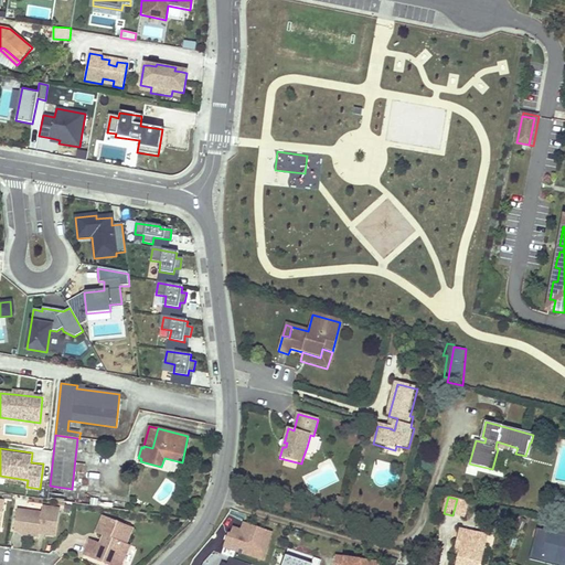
[(341,515),(345,500),(339,499),(337,507),(330,504),(329,508),(328,511),(341,515)]
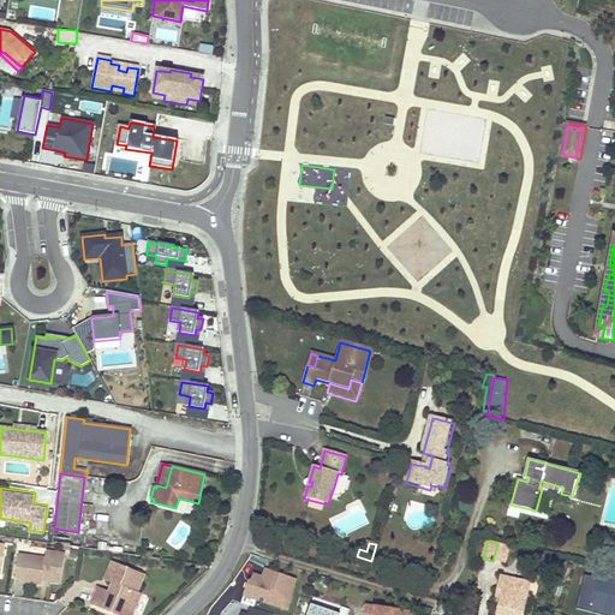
[(508,547),(497,543),(493,561),(505,563),(508,547)]
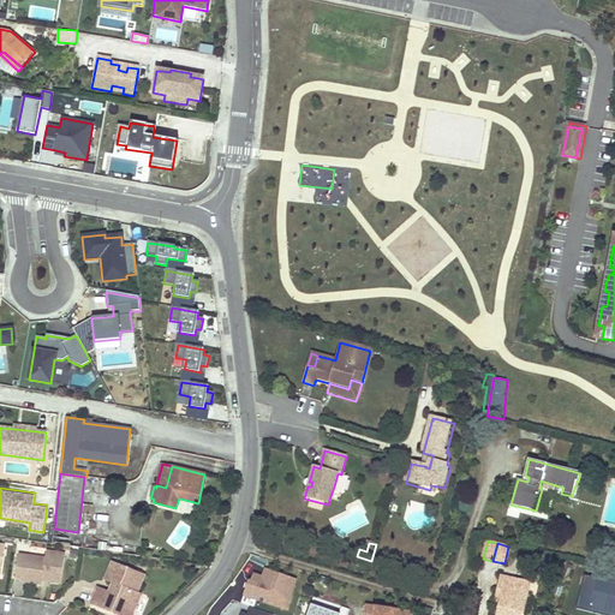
[(49,579),(48,581),(61,584),(66,554),(47,551),(46,559),(37,557),(36,561),(28,560),(29,556),(19,555),(16,577),(24,578),(24,581),(42,584),(43,580),(43,578),(49,579)]
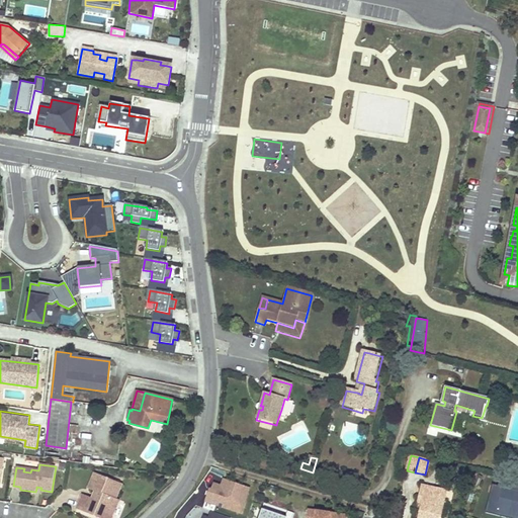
[(83,494),(77,509),(99,517),(111,517),(119,500),(115,498),(121,484),(94,472),(88,489),(95,492),(98,493),(96,500),(93,498),(83,494)]
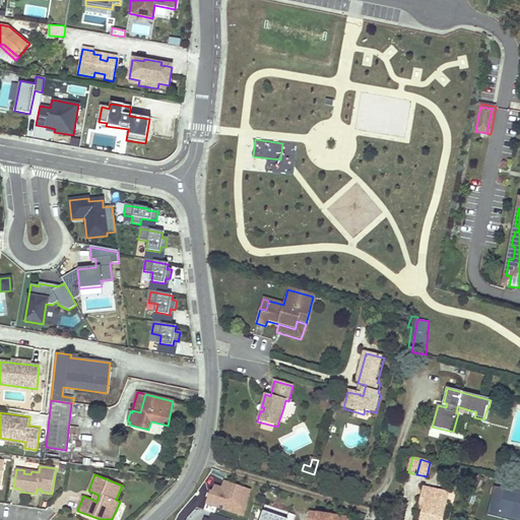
[(504,489),(495,485),(488,514),(515,519),(519,519),(519,483),(506,480),(504,489)]
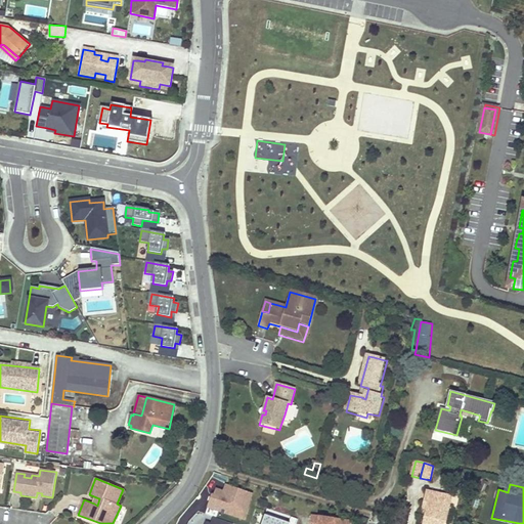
[(252,493),(228,485),(226,492),(217,489),(215,495),(212,494),(208,507),(244,519),(252,493)]
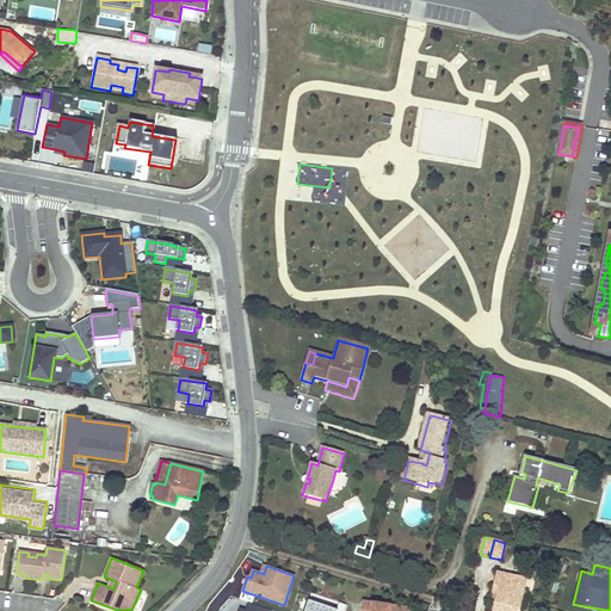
[(519,610),(528,580),(498,573),(494,590),(499,591),(497,600),(493,610),(519,610)]
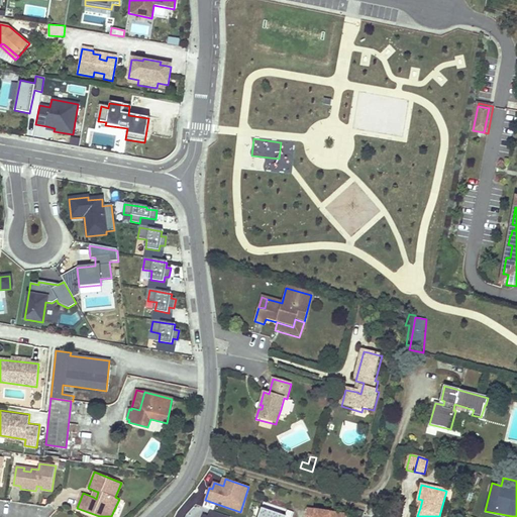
[(286,516),(262,508),(259,516),(286,516)]
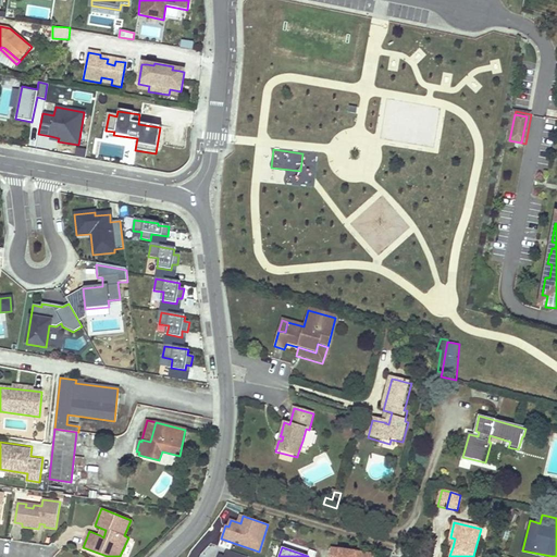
[(373,556),(374,553),(331,547),(330,556),(373,556)]
